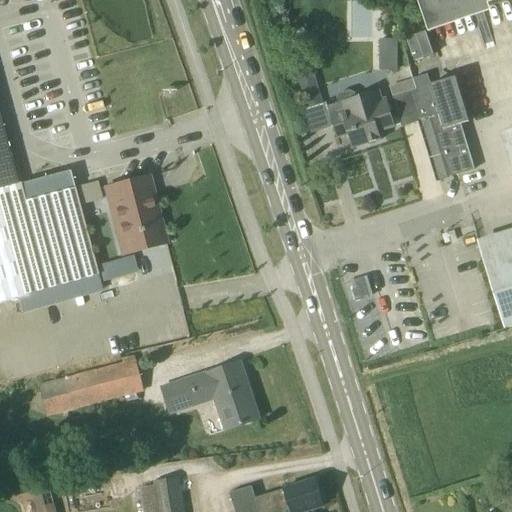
[(511,0),(417,0),(429,33),(430,32),(430,31),(429,32),(427,25),(500,0),(511,0)]
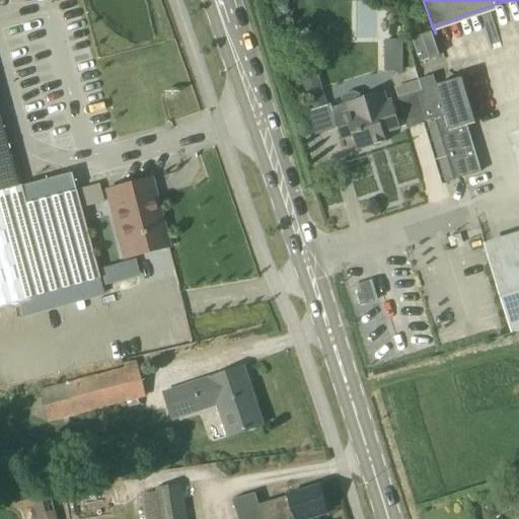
[(439,56),(431,32),(412,39),(420,63),(439,56)]
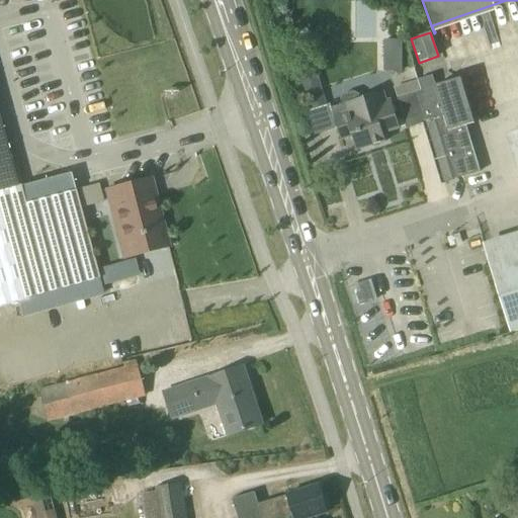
[(384,40),(383,72),(402,72),(402,40),(384,40)]
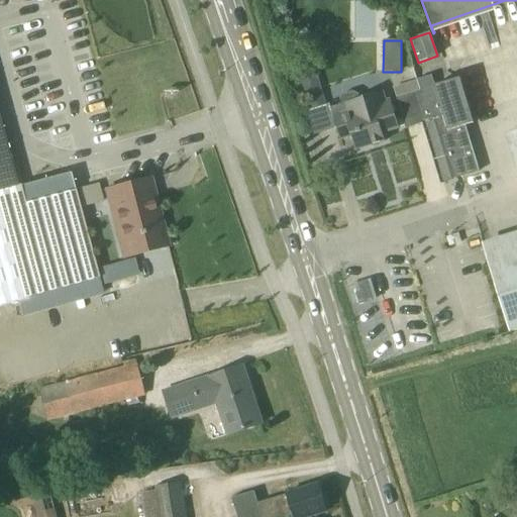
[(422,117),(424,124),(424,123),(442,183),(460,177),(479,172),(466,126),(474,123),(460,79),(435,87),(431,76),(417,80),(418,86),(420,85),(429,115),(422,117)]
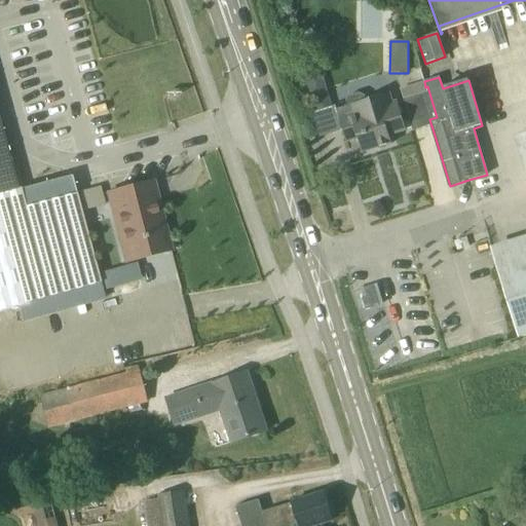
[(404,100),(412,128),(413,132),(431,126),(429,119),(437,117),(427,86),(425,87),(427,92),(404,100)]
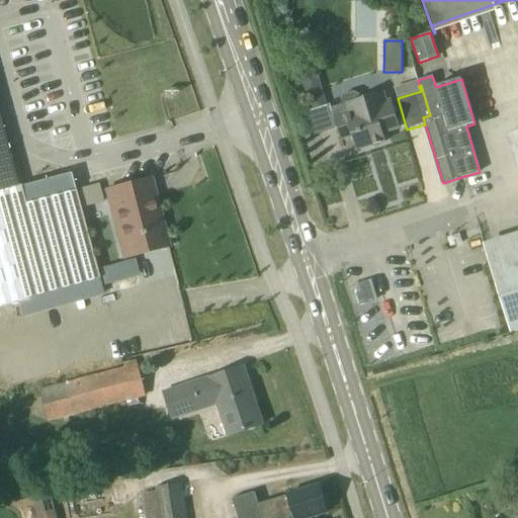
[(342,105),(332,108),(335,118),(334,118),(341,141),(347,140),(346,138),(352,136),(356,151),(360,150),(360,151),(361,150),(385,143),(383,135),(400,128),(392,101),(386,102),(383,93),(360,99),(359,95),(354,92),(344,95),(341,100),(342,105)]
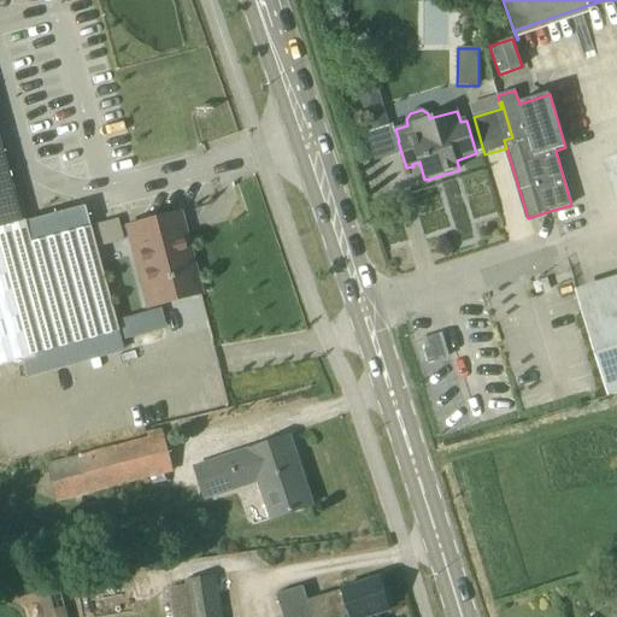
[(0,364),(28,357),(117,333),(88,227),(29,244),(23,221),(19,222),(18,219),(25,218),(28,212),(24,195),(18,193),(11,194),(0,152),(0,364)]
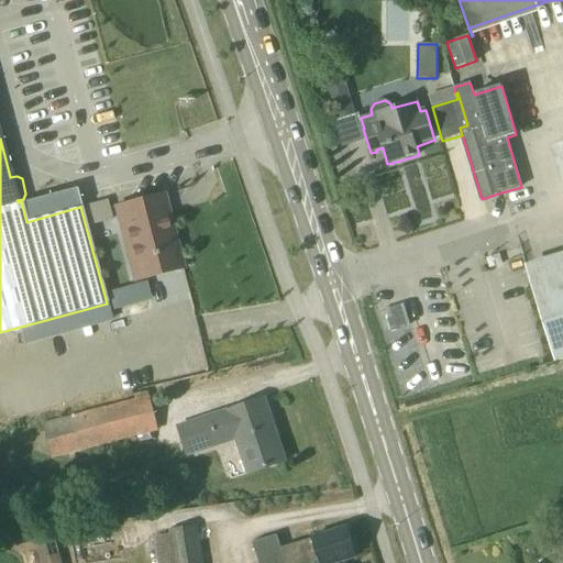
[(120,229),(125,228),(139,280),(177,271),(167,233),(173,232),(163,195),(114,208),(120,229)]
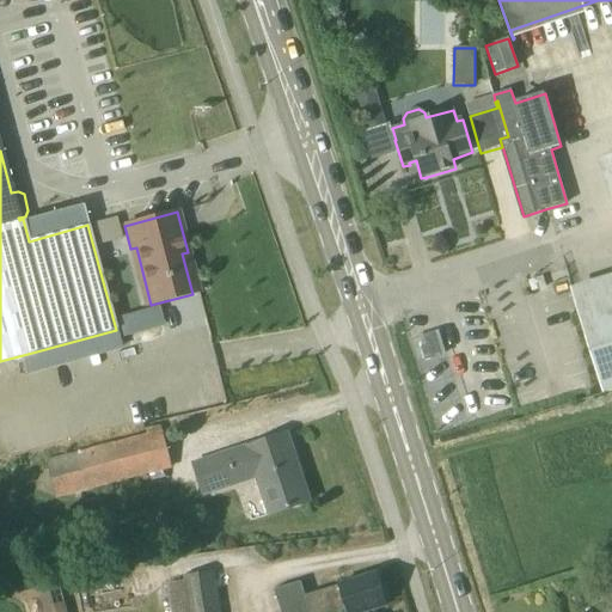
[(611,300),(577,312),(598,375),(604,393),(611,391),(611,300)]
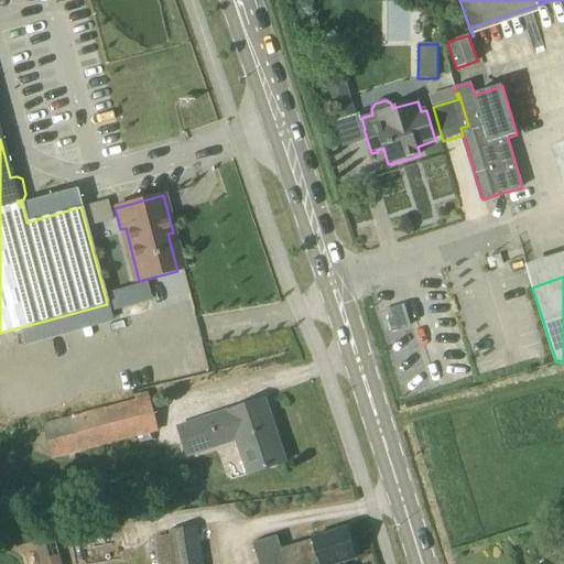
[(107,290),(110,307),(149,300),(145,282),(107,290)]
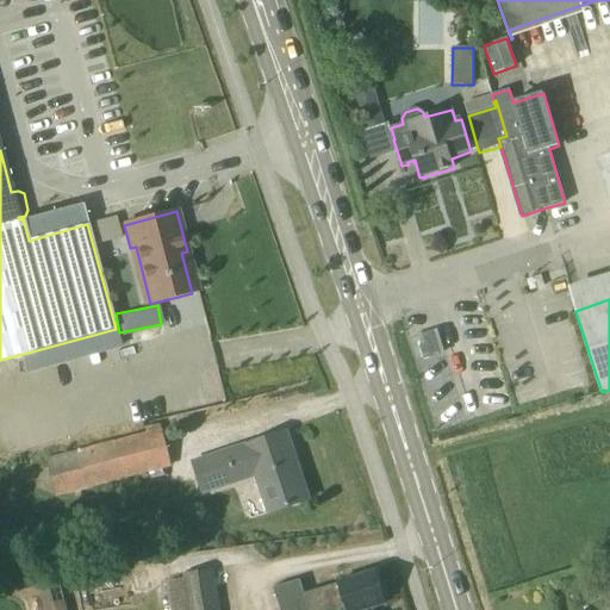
[(161,430),(147,434),(57,456),(67,493),(156,471),(170,467),(161,430)]
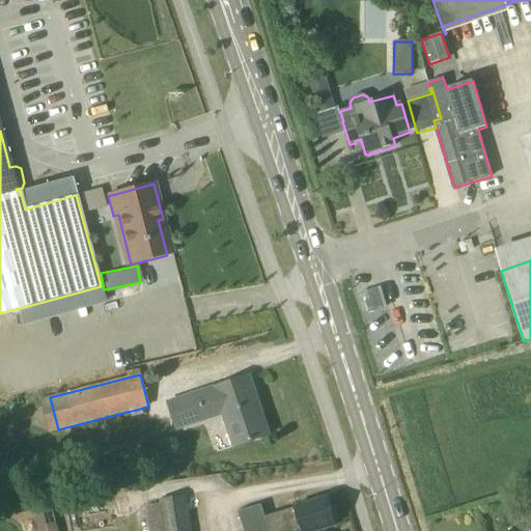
[(234,447),(269,437),(268,436),(263,437),(253,407),(258,406),(249,378),(215,388),(234,447)]
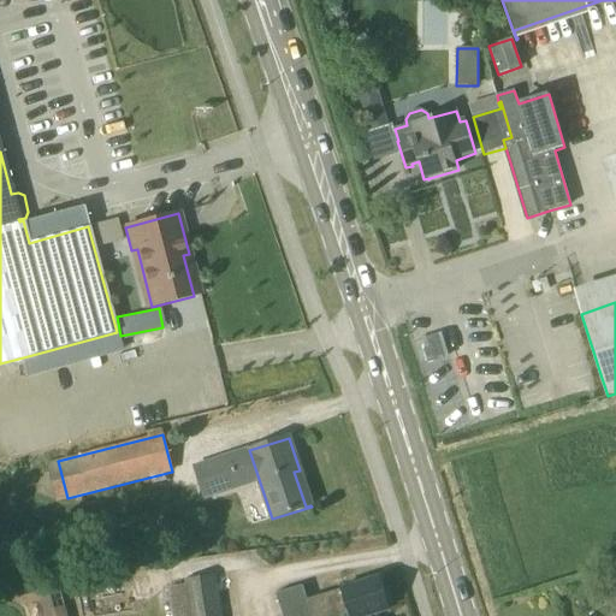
[(205,498),(241,486),(231,456),(195,468),(205,498)]
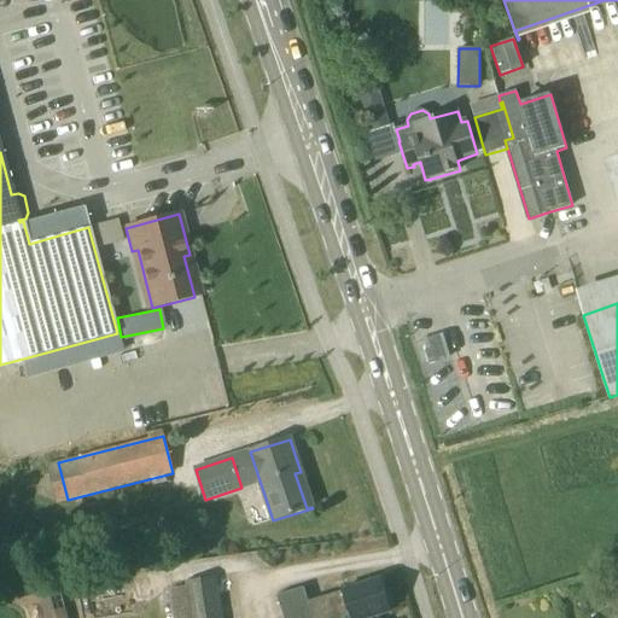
[(186,577),(187,587),(167,590),(172,617),(221,617),(214,573),(186,577)]
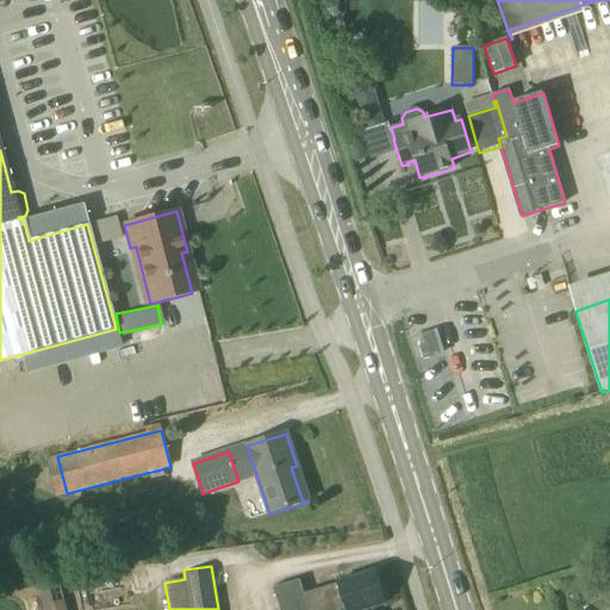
[(280,609),(365,609),(386,603),(377,572),(305,595),(300,580),(274,589),(280,609)]
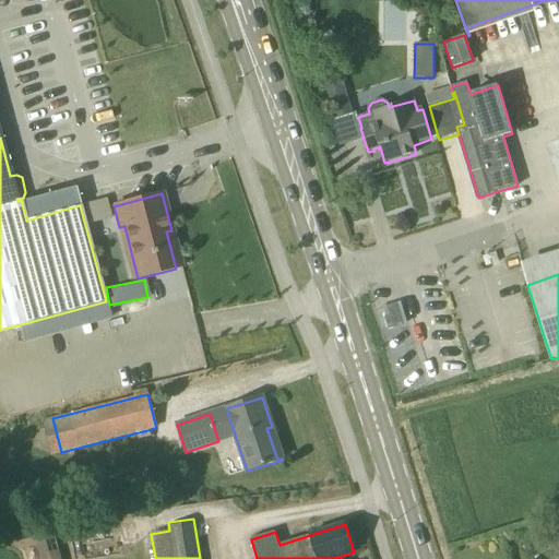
[(36,540),(39,558),(61,558),(56,535),(36,540)]
